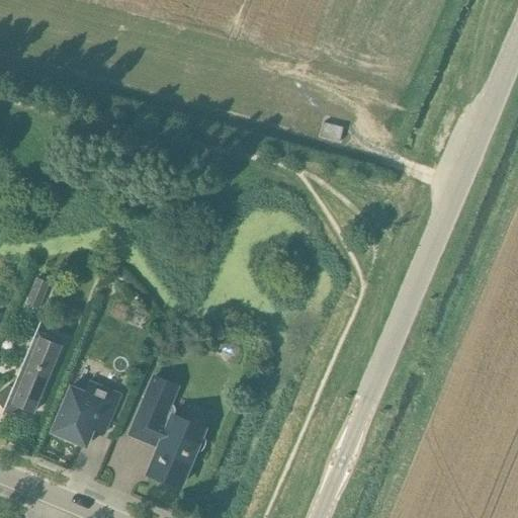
[(323,122),(320,137),(339,142),(342,127),(323,122)]
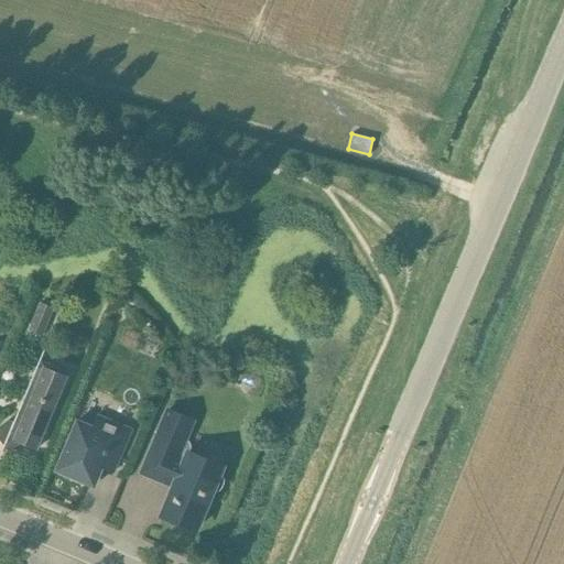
[(42,334),(53,308),(40,303),(29,328),(42,334)]
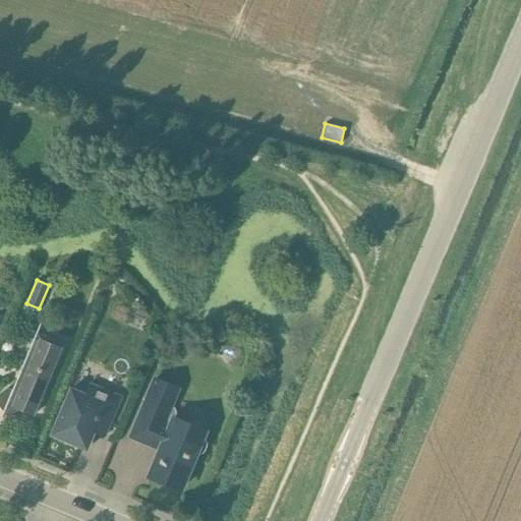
[(8,389),(0,394),(0,408),(7,418),(19,409),(34,415),(61,348),(41,339),(38,333),(37,332),(35,336),(18,375),(12,391),(8,389)]
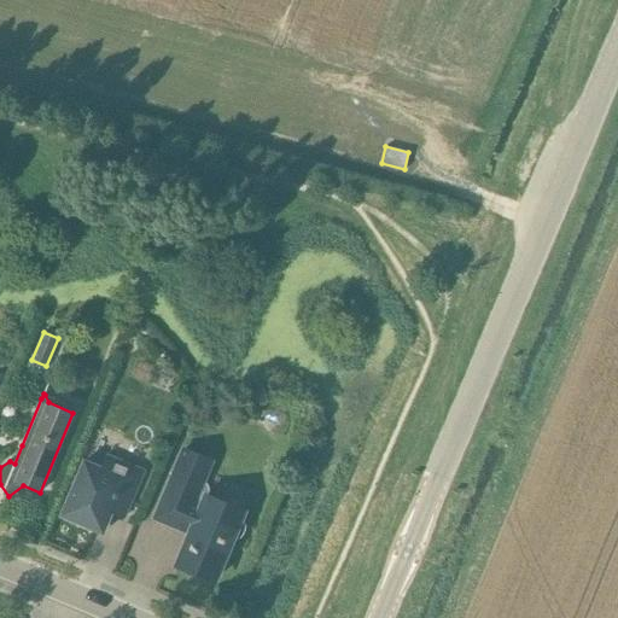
[(235,540),(240,538),(243,535),(245,530),(245,526),(244,522),(239,519),(242,513),(205,499),(208,494),(208,489),(207,485),(203,482),(211,462),(182,450),(155,519),(191,534),(178,565),(214,579),(231,540),(235,540)]
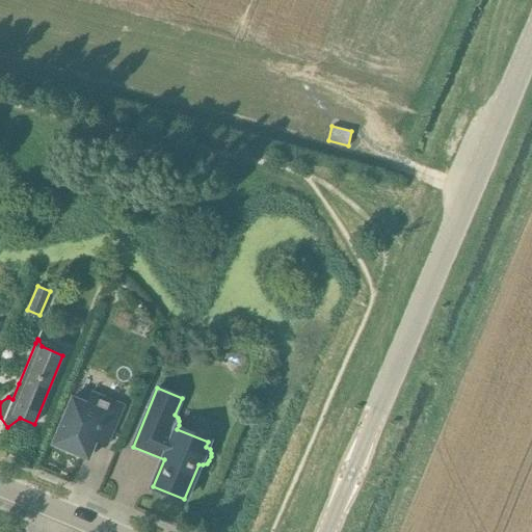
[(123,406),(91,393),(86,403),(72,398),(53,445),(89,459),(97,443),(106,447),(123,406)]
